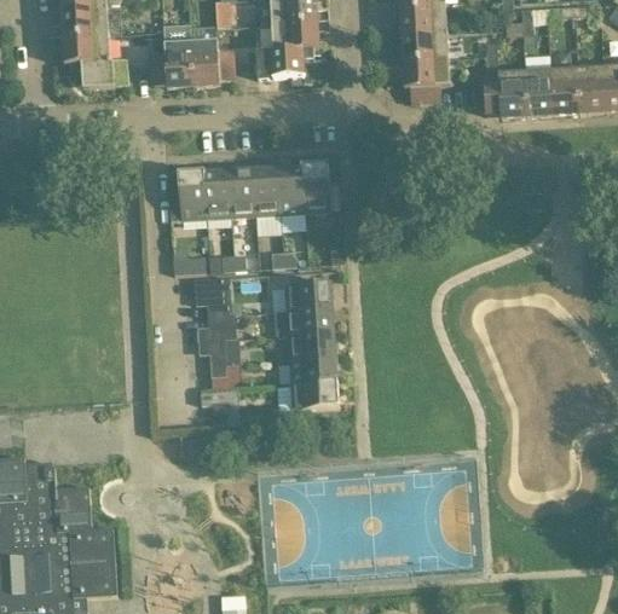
[(58,0),(59,12),(105,10),(104,0),(58,0)]
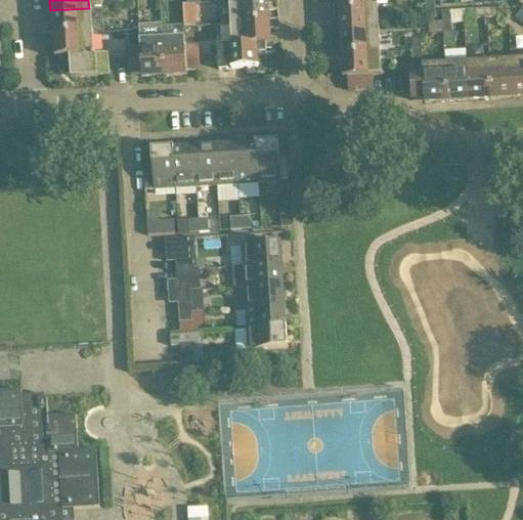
[(218,0),(219,23),(229,22),(277,18),(277,9),(267,9),(266,0),(218,0)]
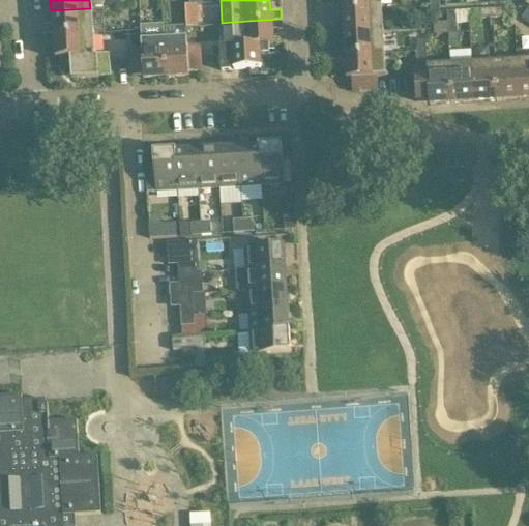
[(340,0),(341,8),(380,6),(379,0),(340,0)]
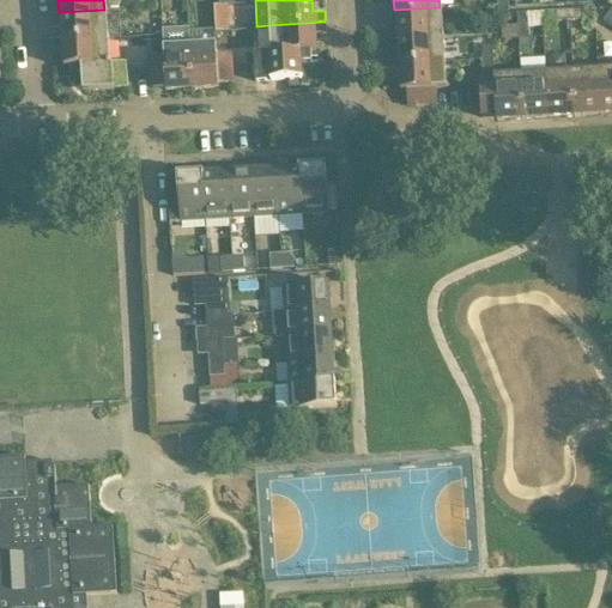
[(213,14),(228,13),(228,2),(213,4),(213,14)]
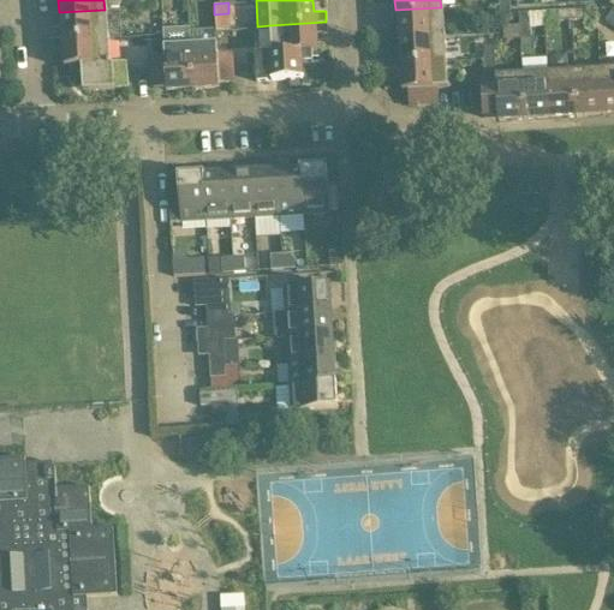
[(510,16),(508,4),(498,4),(499,17),(510,16)]
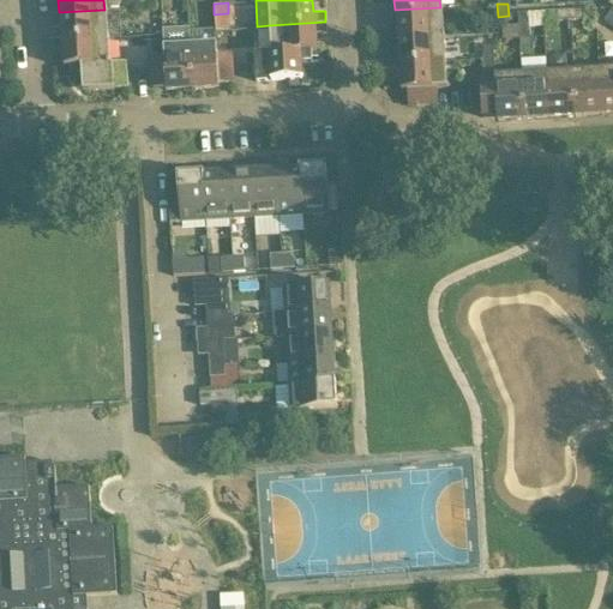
[(582,17),(582,6),(568,7),(569,17),(582,17)]
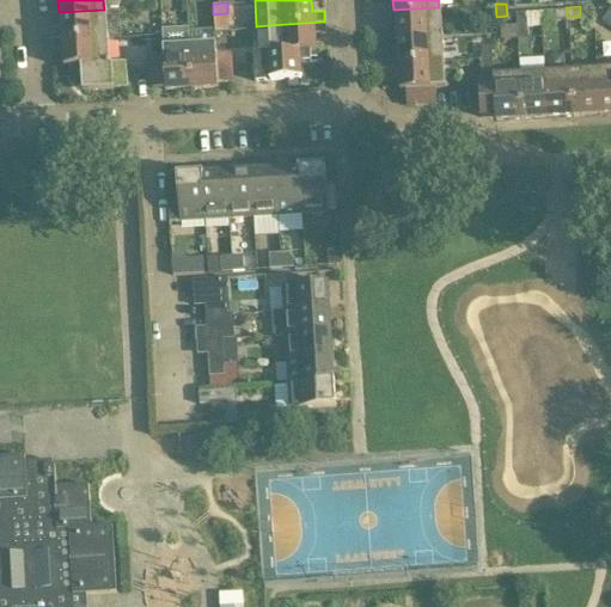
[(393,10),(396,36),(441,34),(439,7),(393,10)]
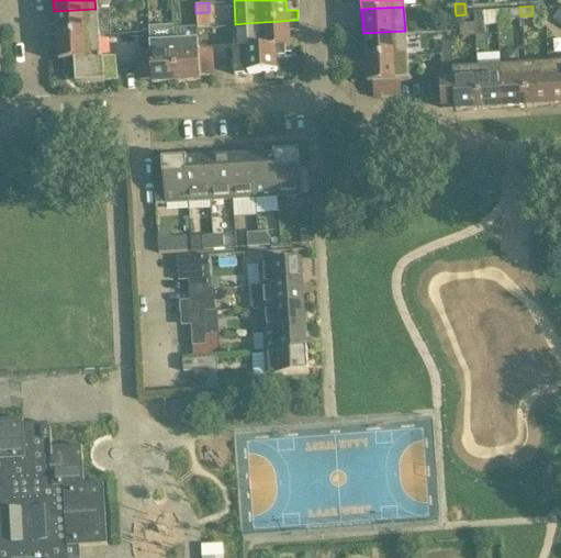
[(496,18),(497,18),(520,15),(519,7),(496,8),(496,18)]
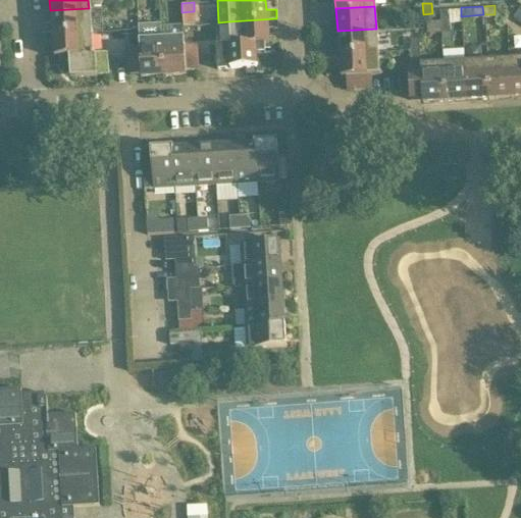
[(461,7),(438,8),(439,18),(448,18),(449,26),(450,26),(449,21),(462,21),(462,16),(461,16),(461,7)]
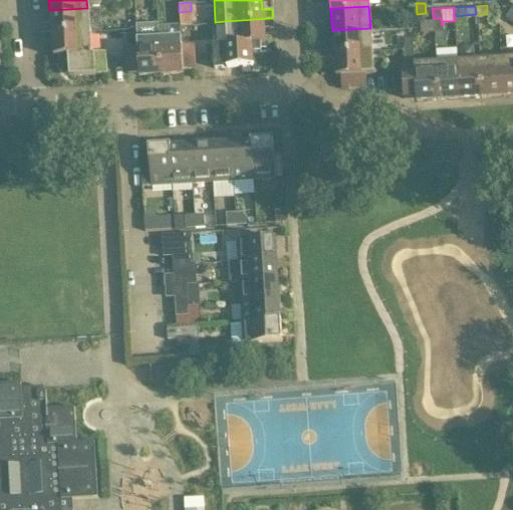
[(50,22),(41,23),(41,32),(89,29),(88,27),(99,26),(98,8),(87,8),(49,10),(50,22)]
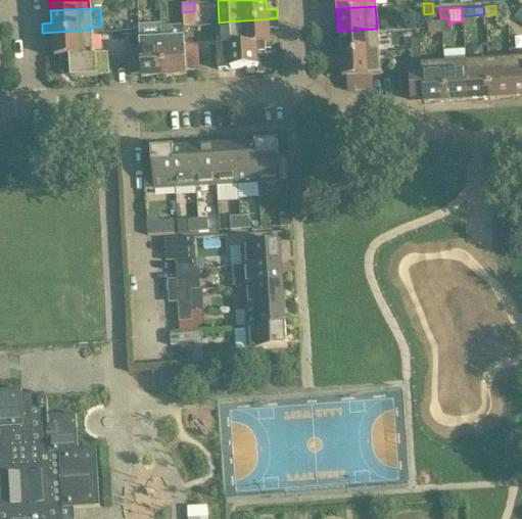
[(229,21),(230,43),(230,44),(264,41),(264,42),(269,42),(268,29),(278,28),(277,18),(229,21)]
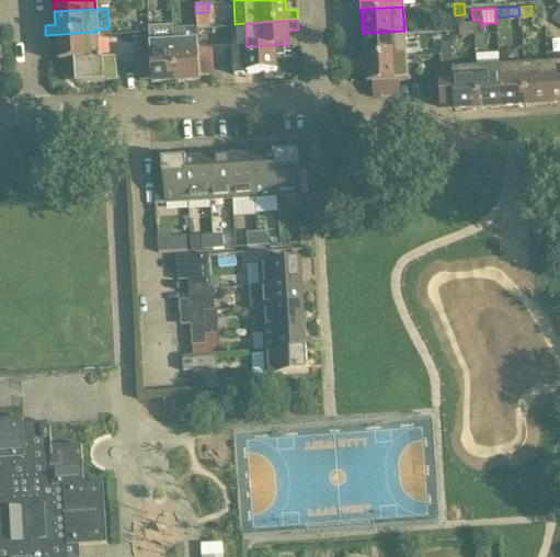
[(481,20),(472,20),(473,33),(483,32),(483,27),(482,27),(481,20)]
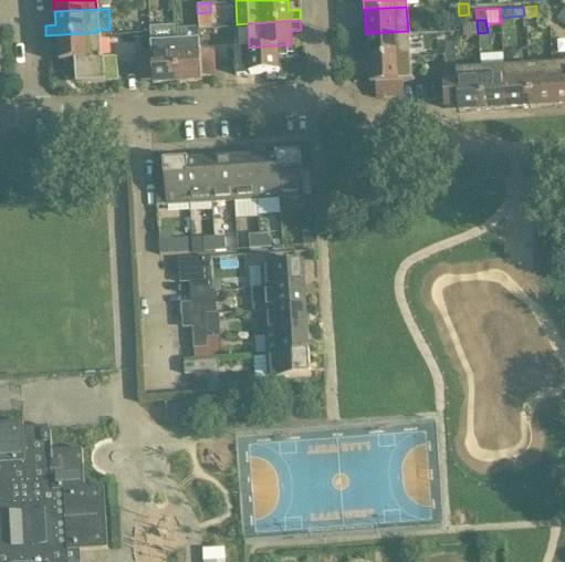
[(137,79),(152,77),(152,83),(176,81),(174,40),(173,23),(148,24),(149,50),(136,51),(137,79)]
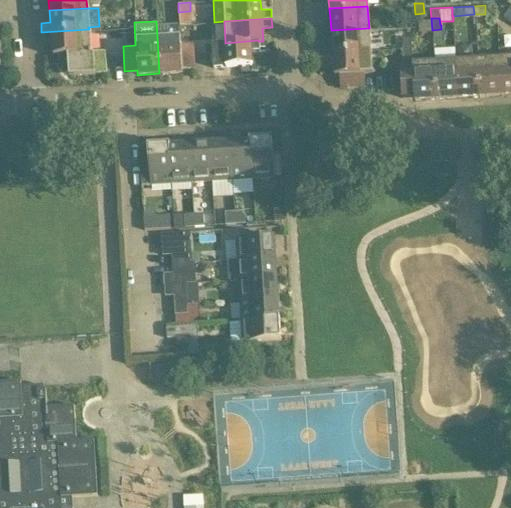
[(331,30),(332,52),(370,49),(369,28),(331,30)]
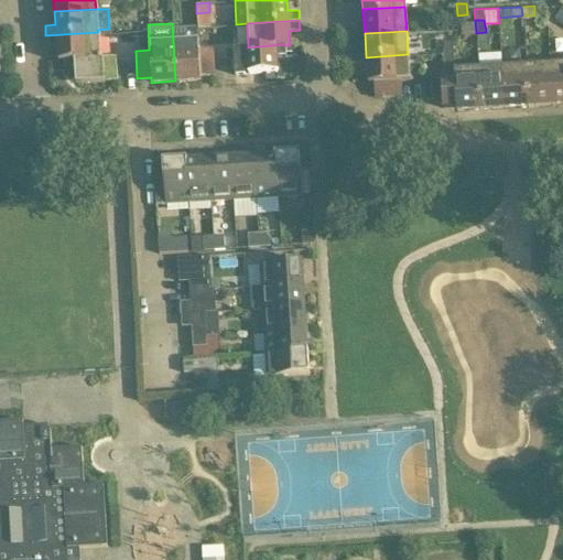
[(98,32),(45,35),(46,45),(56,44),(57,58),(63,58),(99,56),(99,55),(98,32)]
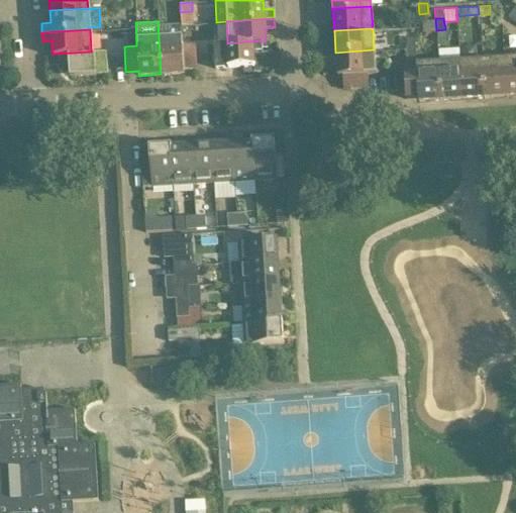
[(181,34),(159,36),(161,74),(183,73),(183,68),(195,67),(194,42),(181,43),(181,34)]
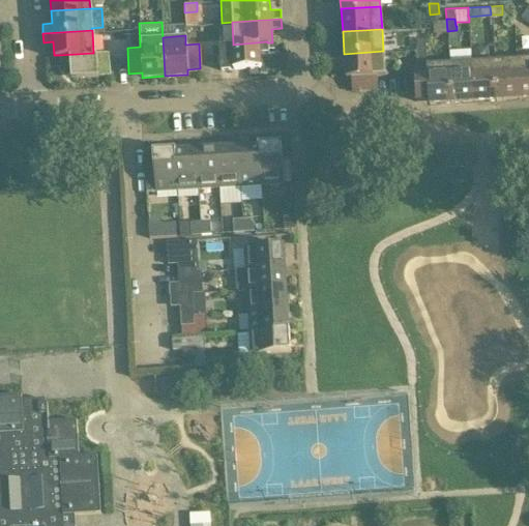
[(415,37),(415,50),(425,49),(424,36),(415,37)]
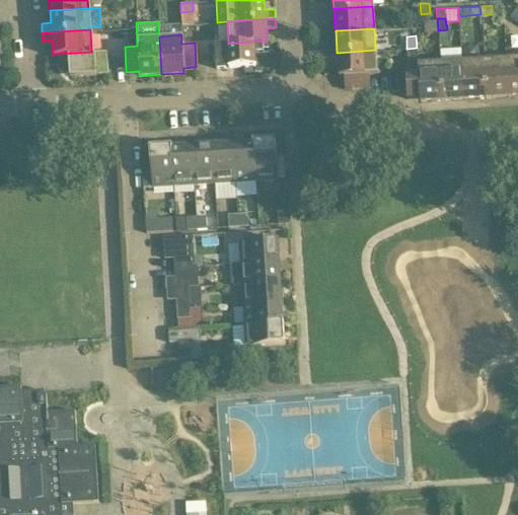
[(214,44),(215,66),(243,65),(252,64),(253,64),(252,51),(263,50),(262,42),(262,41),(228,44),(228,43),(214,44)]
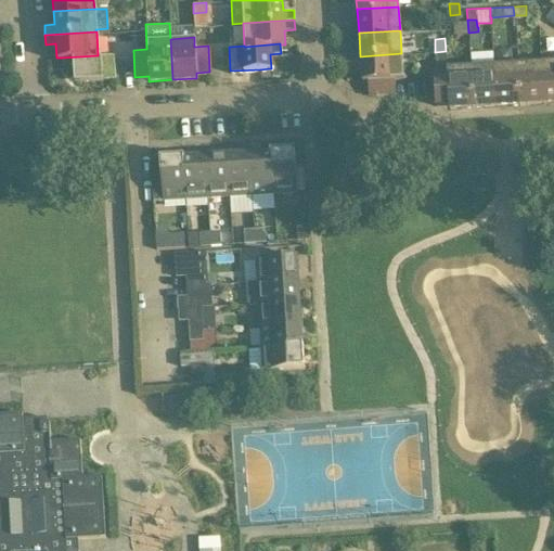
[(446,62),(446,51),(435,52),(436,63),(446,62)]
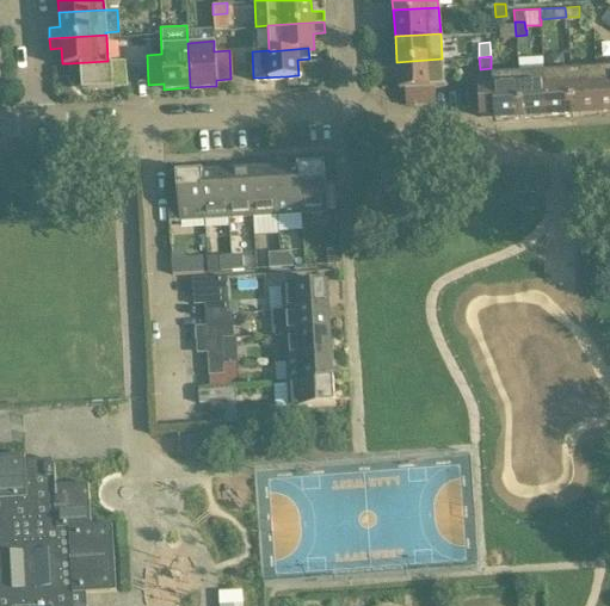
[(519,72),(517,72),(519,117),(546,116),(543,70),(542,56),(518,57),(519,72)]
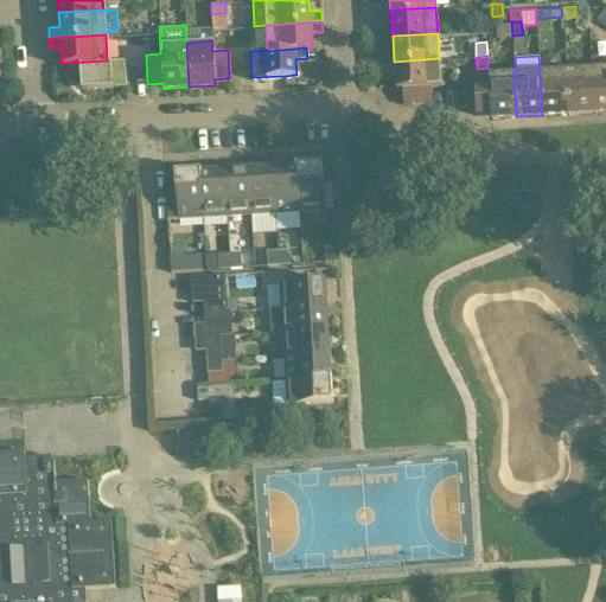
[(123,58),(107,59),(107,61),(68,63),(68,74),(80,72),(81,88),(125,85),(123,58)]
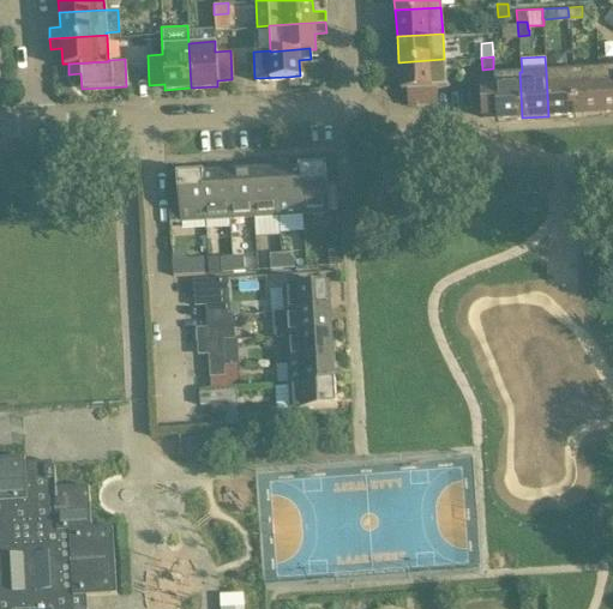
[(437,86),(445,85),(444,59),(398,62),(400,89),(406,88),(406,103),(437,102),(437,86)]
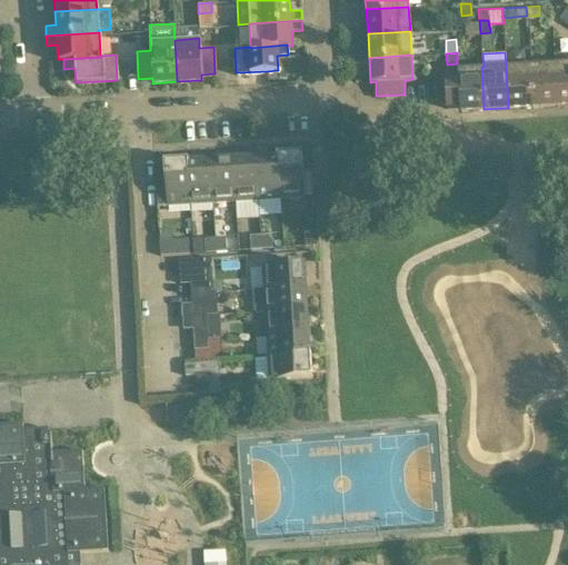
[(567,61),(554,62),(556,105),(567,103),(567,61)]
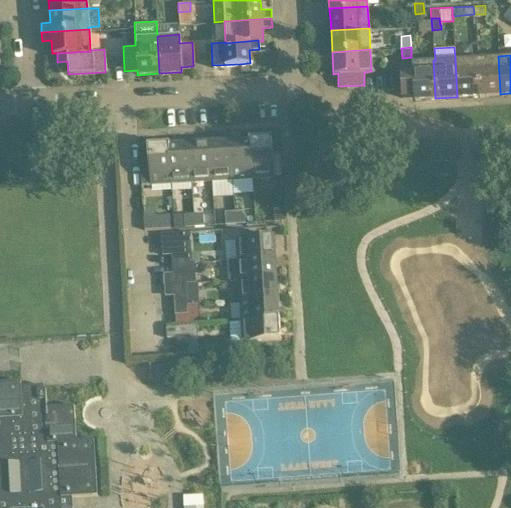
[(498,56),(476,57),(478,95),(500,94),(498,56)]
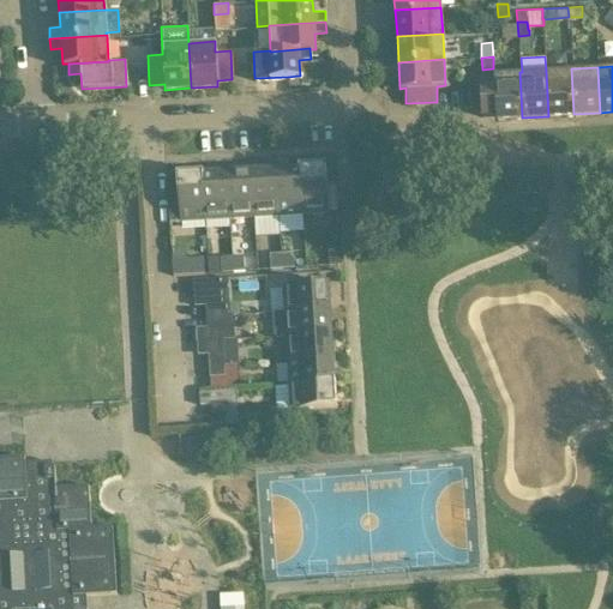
[(571,68),(546,71),(548,116),(574,114),(571,68)]
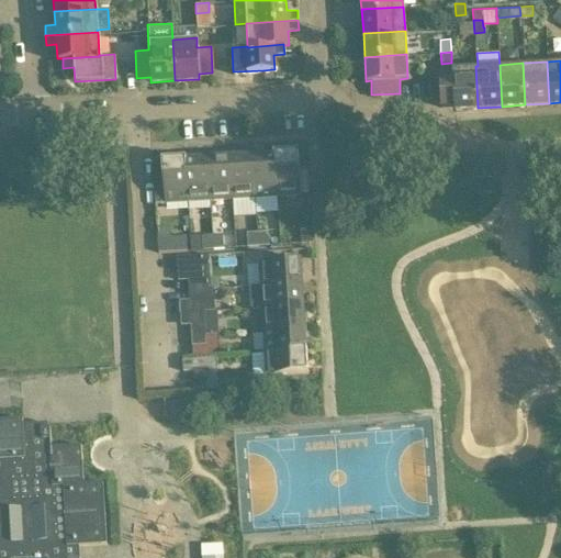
[(451,67),(451,76),(437,77),(438,105),(453,104),(453,109),(478,108),(475,66),(451,67)]
